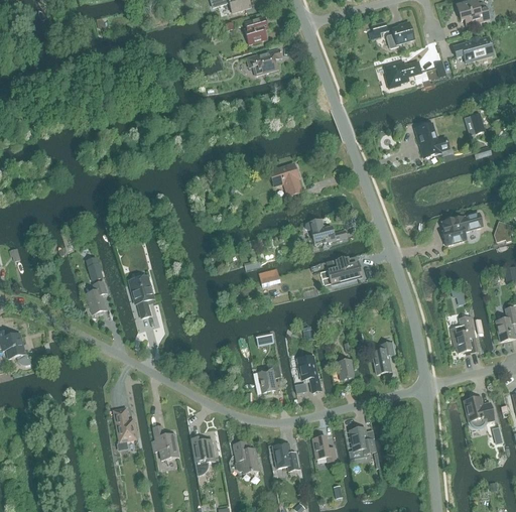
[(210,0),(213,8),(230,3),(232,11),(250,5),(248,0),(210,0)]
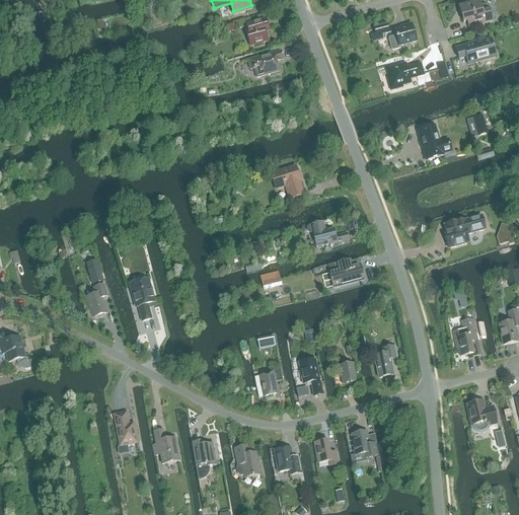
[(480,2),(479,0),(466,0),(458,2),(463,19),(467,18),(468,24),(492,18),(489,4),(488,3),(486,2),(484,2),(480,2)]
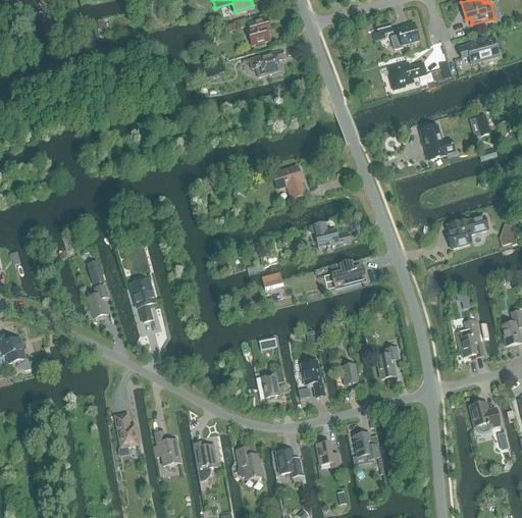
[(251,43),(269,38),(265,23),(269,22),(267,15),(254,19),(256,26),(247,28),(251,43)]
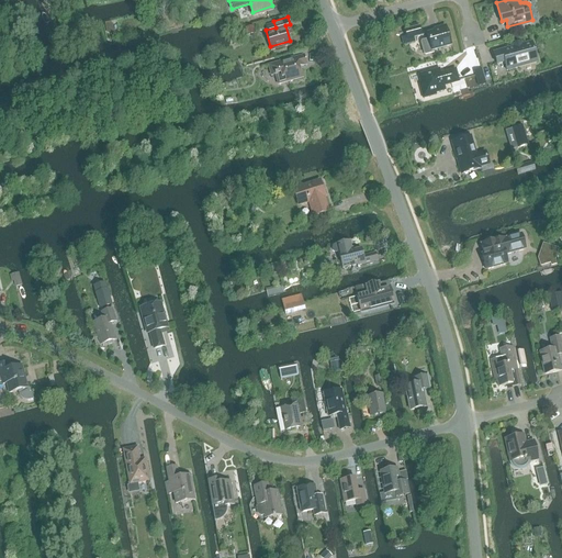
[(244,33),(256,30),(254,22),(242,26),(244,33)]
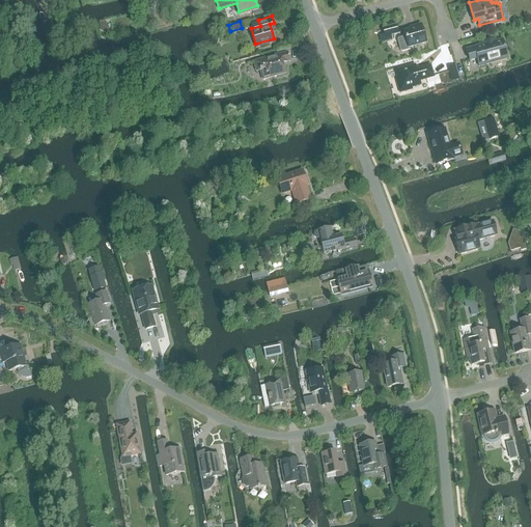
[(415,25),(403,28),(404,32),(399,33),(398,35),(401,46),(402,46),(410,45),(409,44),(425,39),(421,21),(414,23),(415,25)]
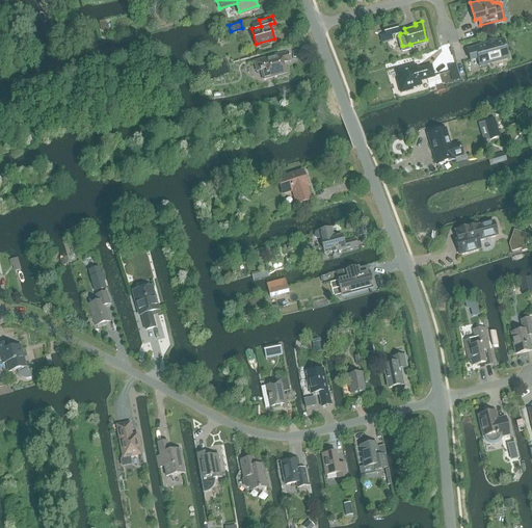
[(382,25),(386,33),(386,35),(392,34),(392,31),(399,29),(397,22),(382,25)]
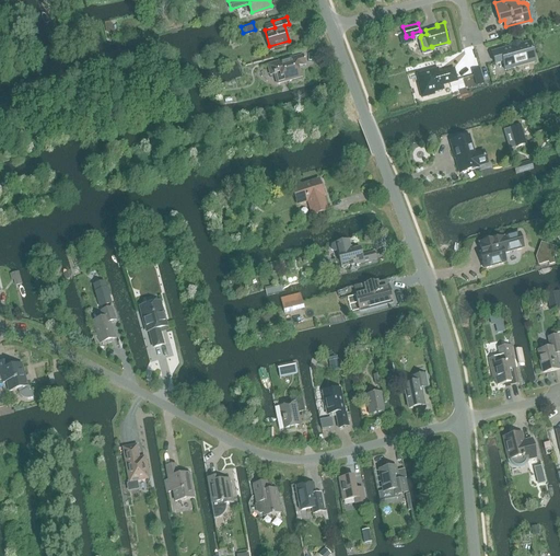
[(529,38),(490,48),(493,61),(502,59),(504,67),(535,58),(529,38)]
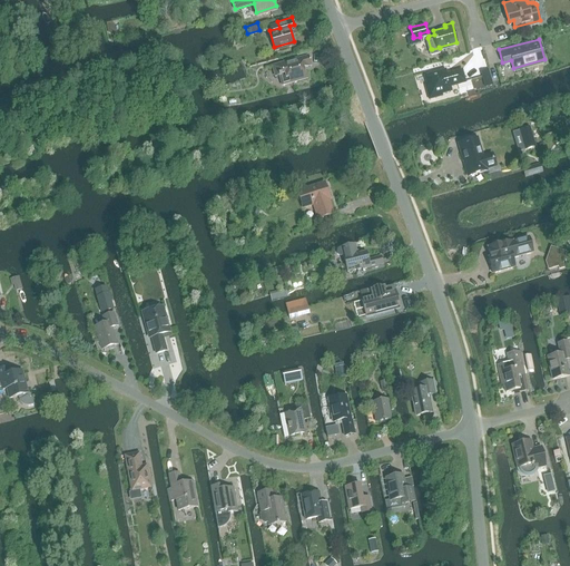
[(311,62),(307,52),(297,56),(296,55),(284,58),(284,59),(273,62),(275,72),(278,72),(281,72),(283,80),(293,77),(293,79),(307,75),(304,64),(311,62)]
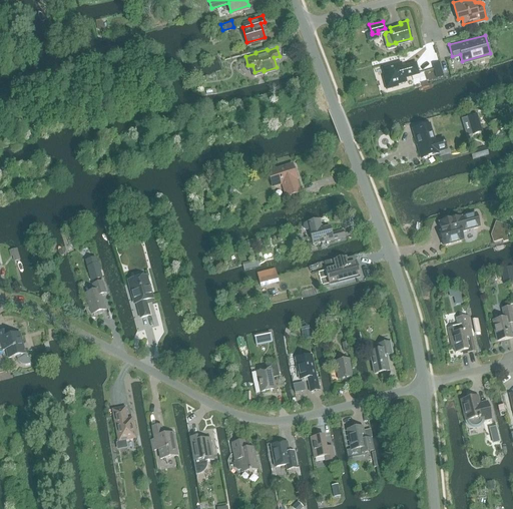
[(402,64),(401,60),(383,65),(385,72),(383,73),(386,86),(393,84),(393,82),(405,78),(404,74),(418,70),(415,60),(402,64)]
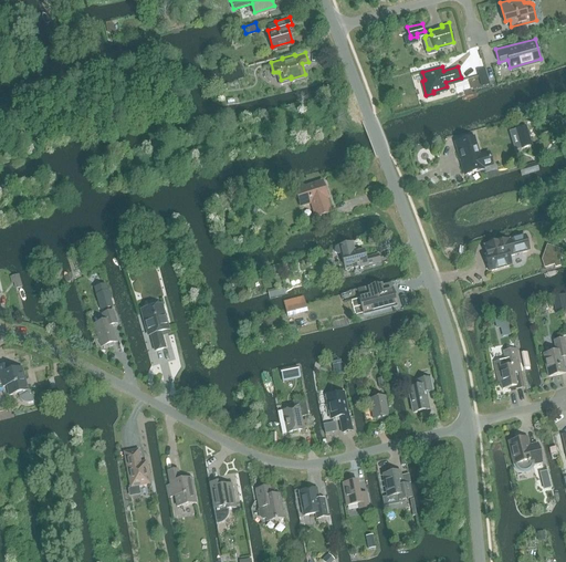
[(525,122),(507,127),(514,147),(532,142),(525,122)]
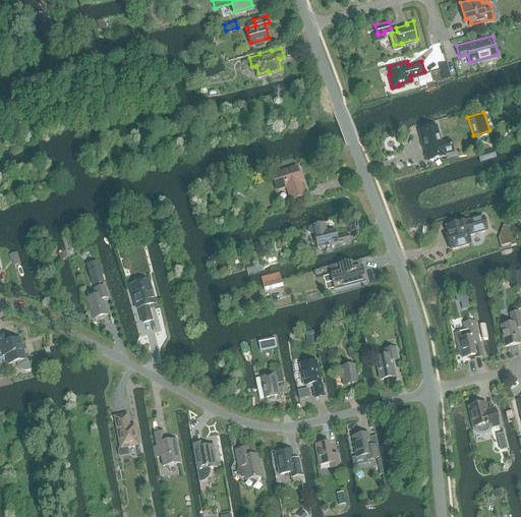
[(505,117),(495,120),(497,125),(504,123),(504,122),(506,122),(505,117)]
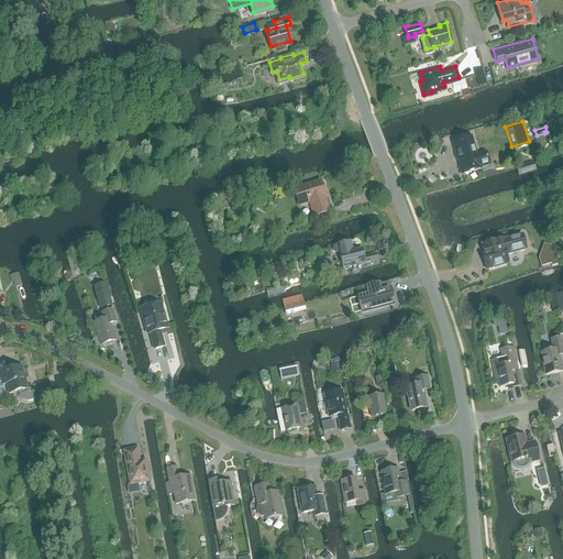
[(476,152),(471,133),(453,139),(463,171),(481,165),(479,163),(489,161),(486,149),(476,152)]
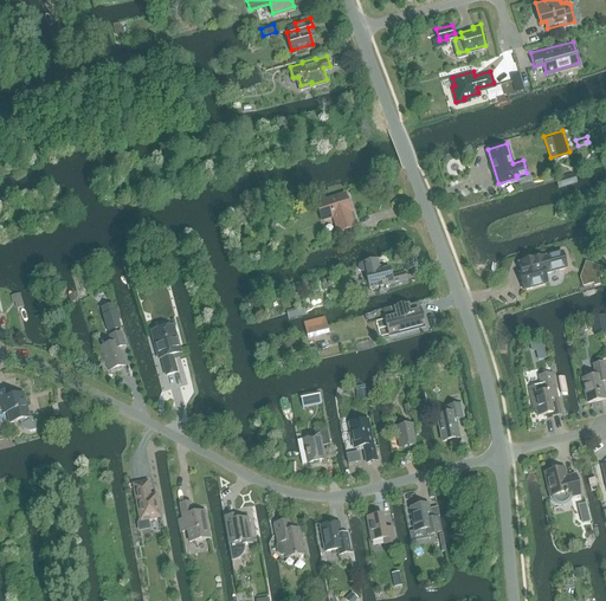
[(354,224),(348,205),(349,204),(345,191),(316,200),(322,217),(333,213),(337,228),(354,224)]
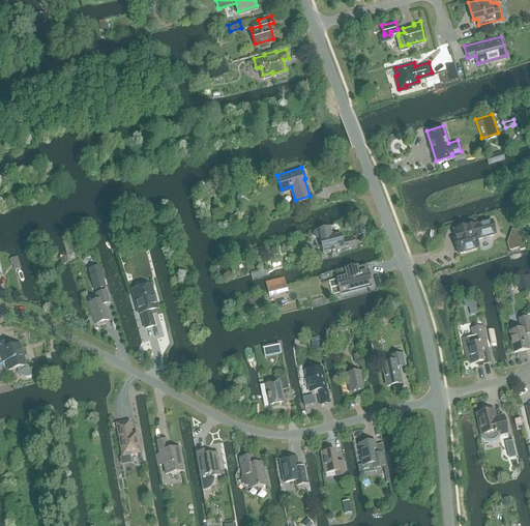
[(239,182),(232,193),(239,198),(246,186),(239,182)]
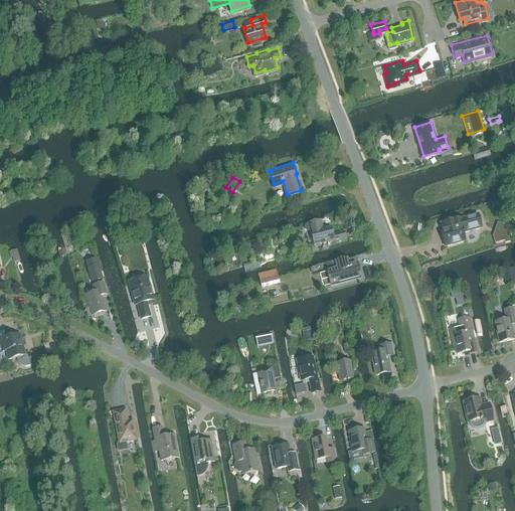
[(446,228),(442,230),(445,243),(465,238),(463,230),(482,224),(478,210),(454,217),(454,216),(441,220),(442,225),(445,225),(446,228)]
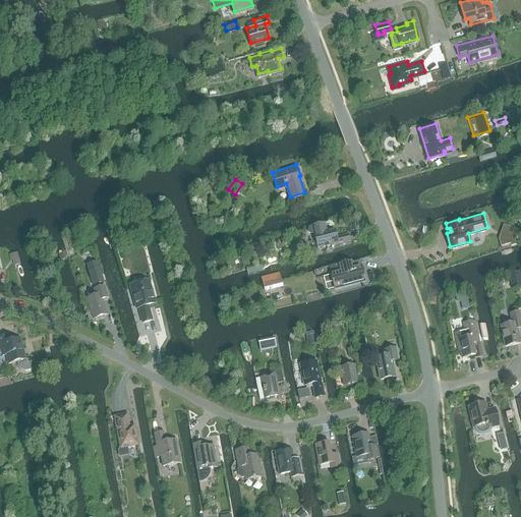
[(307,229),(313,230),(317,245),(331,242),(331,243),(350,238),(348,230),(337,233),(335,227),(328,229),(327,226),(326,226),(325,219),(306,224),(307,229)]
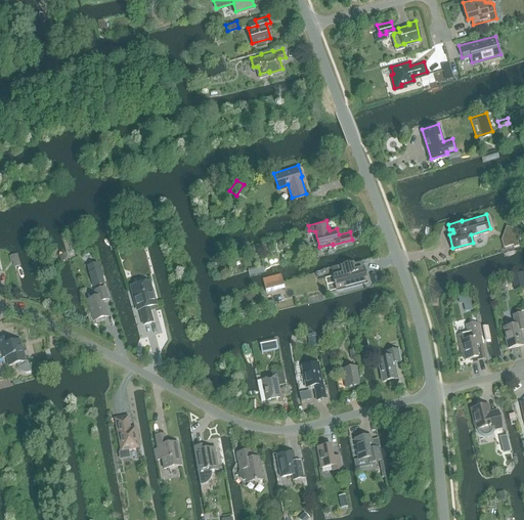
[(17,264),(20,263),(17,251),(9,253),(12,265),(14,265),(17,264)]
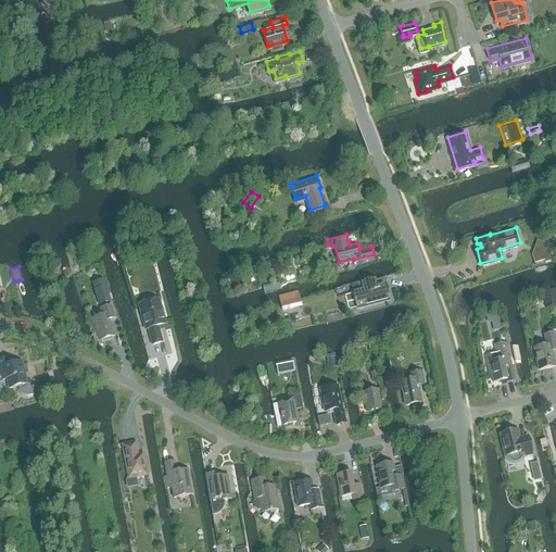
[(112,297),(110,289),(106,280),(104,274),(92,278),(95,285),(93,285),(99,301),(112,297)]
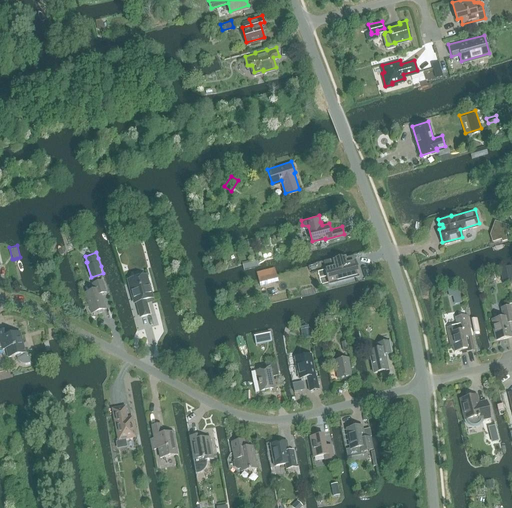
[(344,253),(324,259),(329,280),(358,273),(354,253),(345,256),(344,253)]
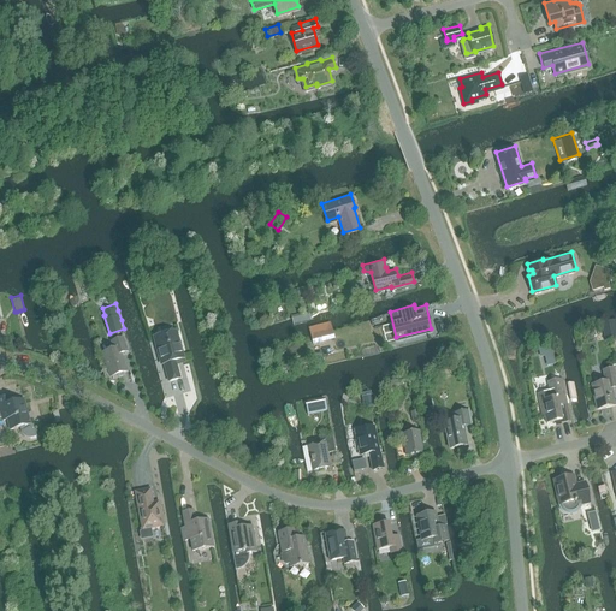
[(291,312),(294,321),(312,316),(309,308),(291,312)]
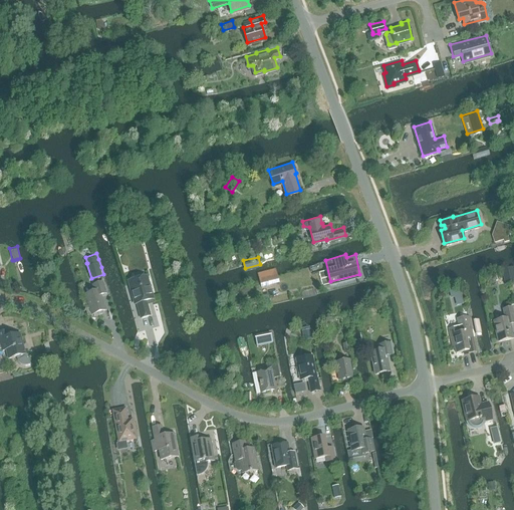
[(504,279),(513,277),(513,265),(513,263),(509,264),(507,264),(508,270),(502,272),(504,279)]
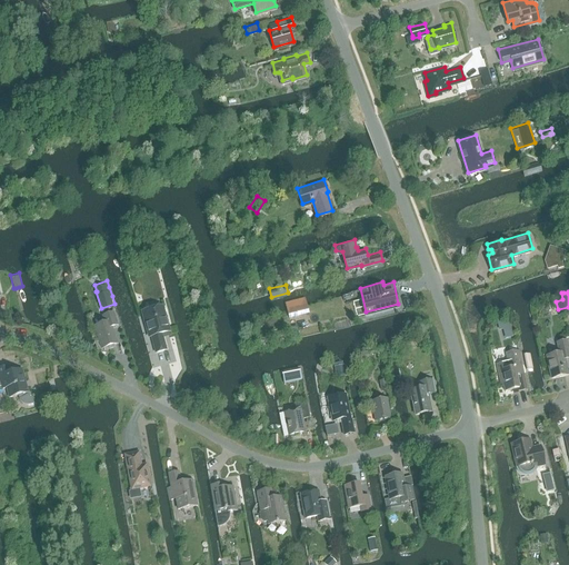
[(302,303),(297,304),(299,311),(308,309),(307,301),(302,303)]
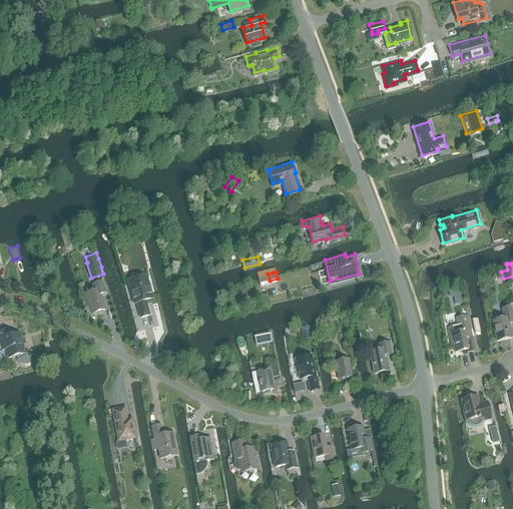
[(153,296),(146,273),(127,278),(132,296),(135,296),(140,315),(149,312),(145,298),(153,296)]
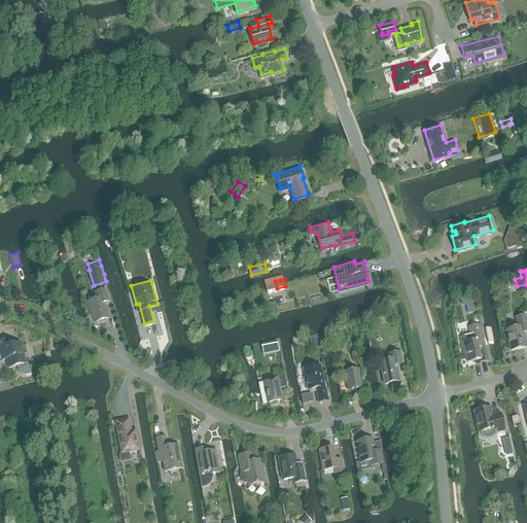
[(94,320),(108,315),(103,300),(109,298),(105,285),(95,289),(97,295),(88,299),(94,320)]
